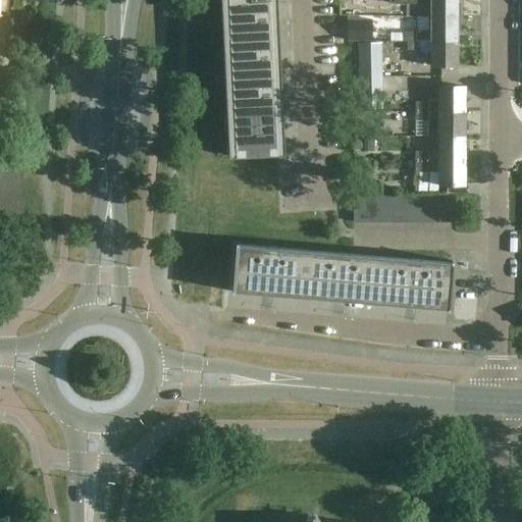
[(276,0),(220,0),(224,79),(228,158),(284,155),(276,0)]
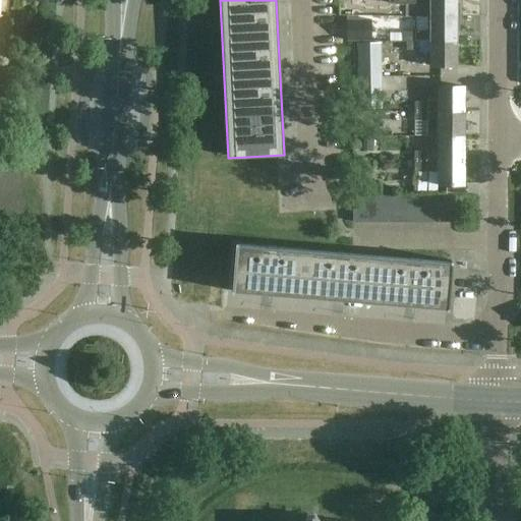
[(457,4),(456,0),(394,0),(394,2),(431,2),(431,17),(460,17),(460,4),(457,4)]
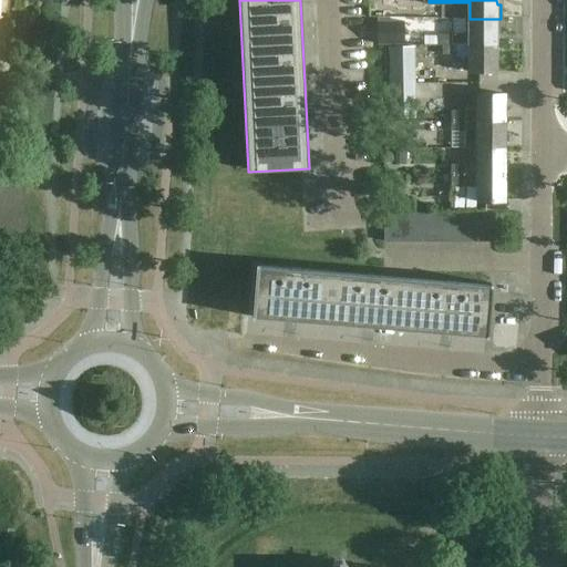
[(459,32),(459,35),(437,35),(437,45),(444,45),(497,45),(497,34),(501,34),(501,19),(470,19),(470,32),(459,32)]
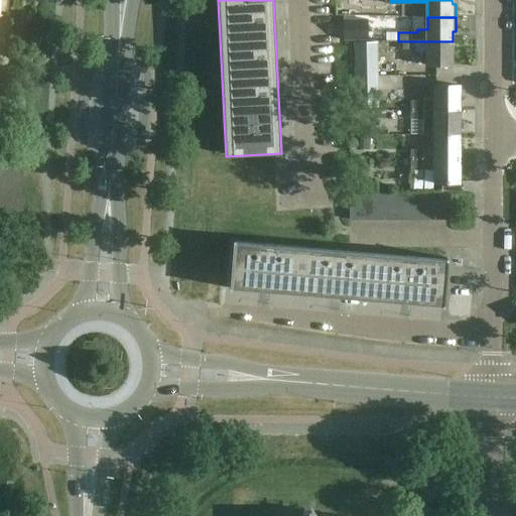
[(343,23),(344,40),(365,40),(365,23),(343,23)]
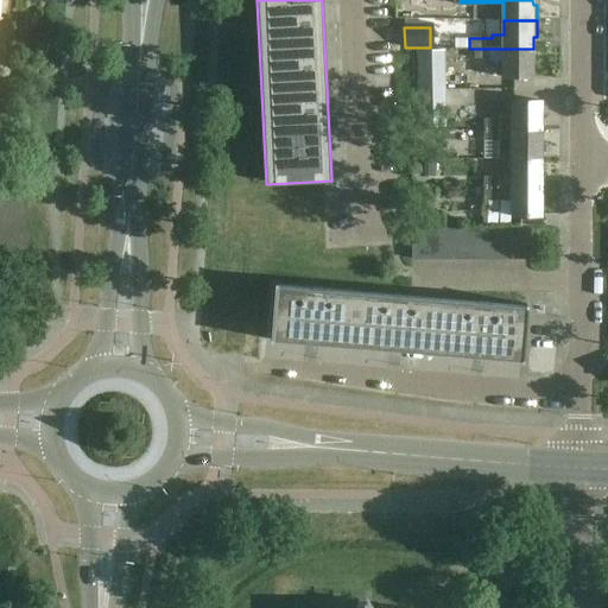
[(492,59),(504,59),(504,78),(533,78),(533,49),(476,49),(476,59),(492,59)]
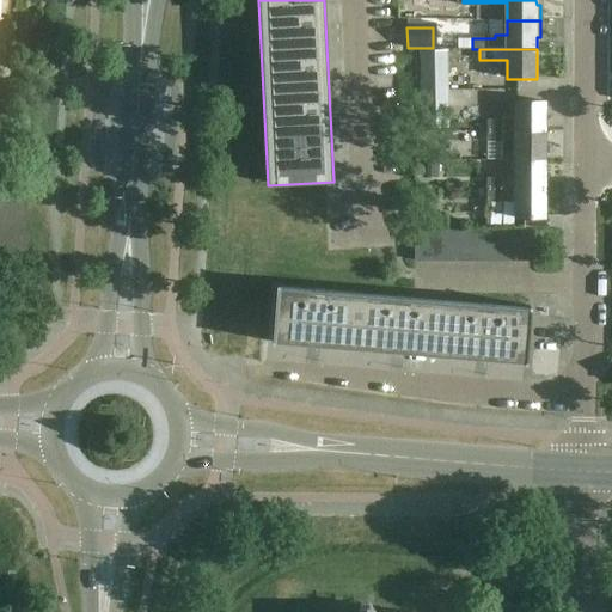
[(421,51),(422,128),(447,128),(445,50),(421,51)]
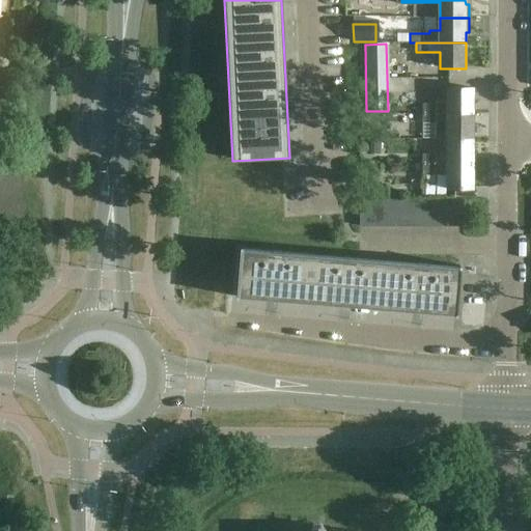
[(423,114),(473,114),(474,88),(448,88),(448,103),(436,103),(436,105),(423,104),(423,114)]
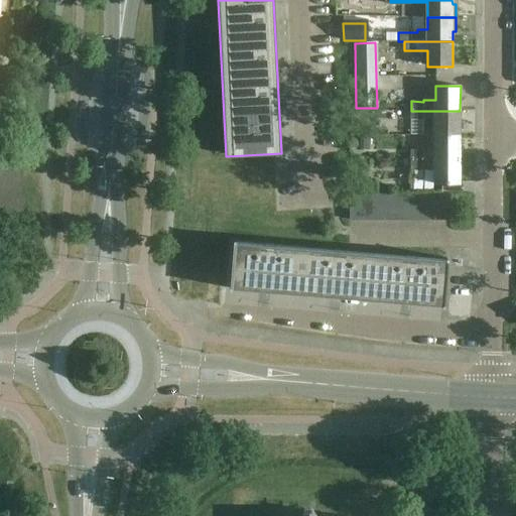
[(434,135),(460,135),(460,111),(411,111),(411,120),(423,120),(423,133),(434,133),(434,135)]
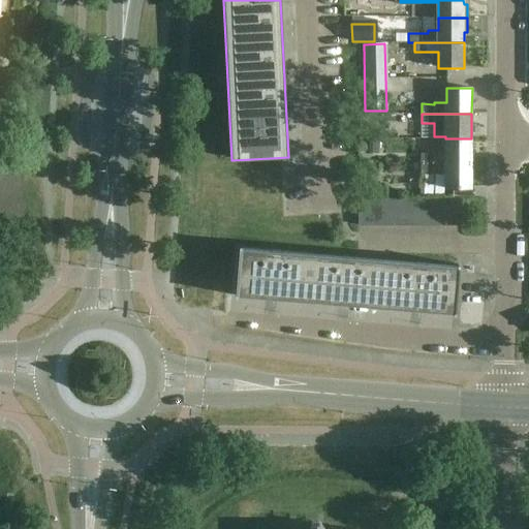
[(471,138),(445,138),(445,152),(434,152),(434,154),(422,154),(422,163),(471,163),(471,138)]
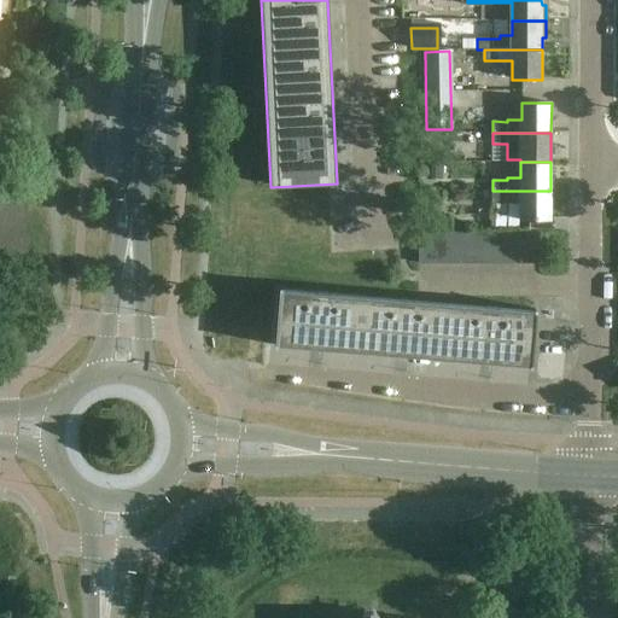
[(409,213),(420,211),(426,211),(425,191),(409,192),(409,213)]
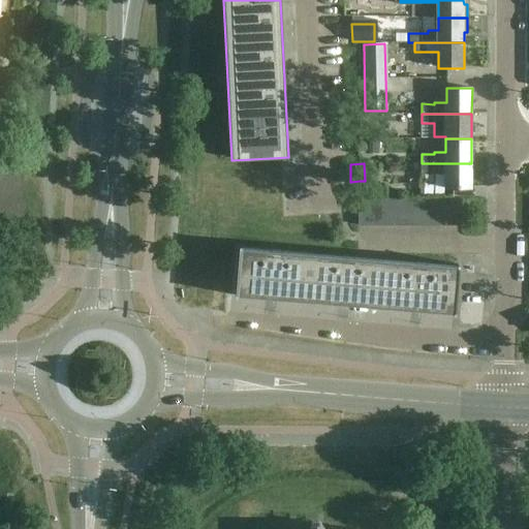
[(471,163),(422,163),(422,173),(434,173),(434,174),(445,174),(445,188),(471,189),(471,163)]
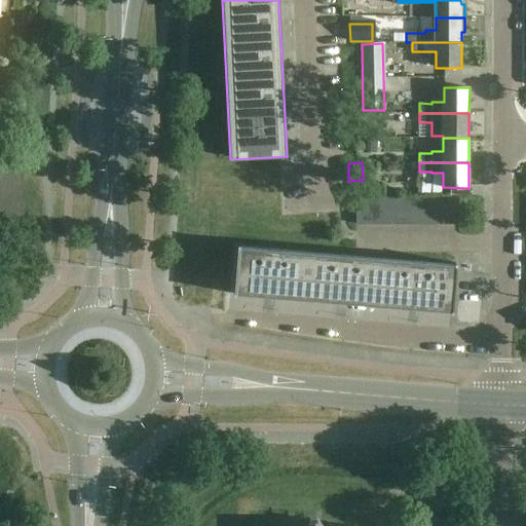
[(283,210),(304,209),(303,197),(283,197),(283,210)]
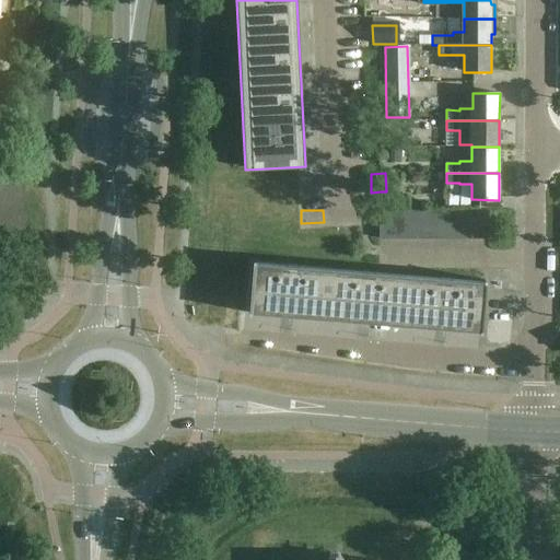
[(381,240),(394,240),(395,211),(381,211),(381,240)]
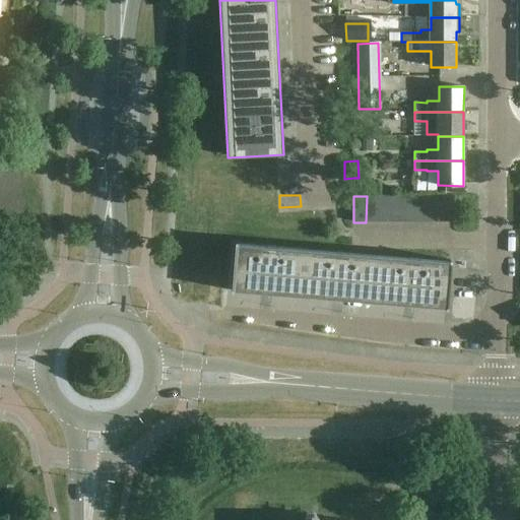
[(366,222),(379,222),(379,196),(367,196),(366,222)]
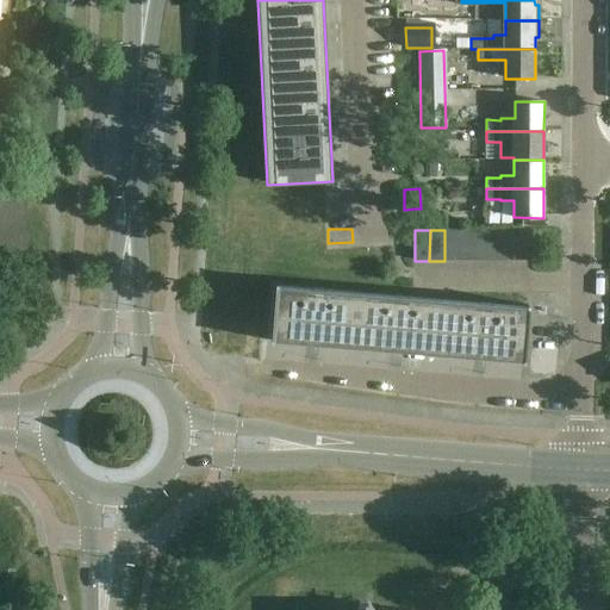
[(444,261),(460,261),(460,230),(444,230),(444,261)]
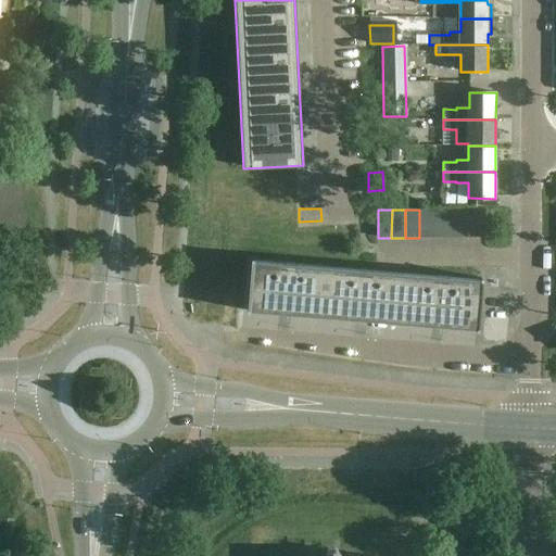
[(419,238),(432,238),(431,210),(419,210),(419,238)]
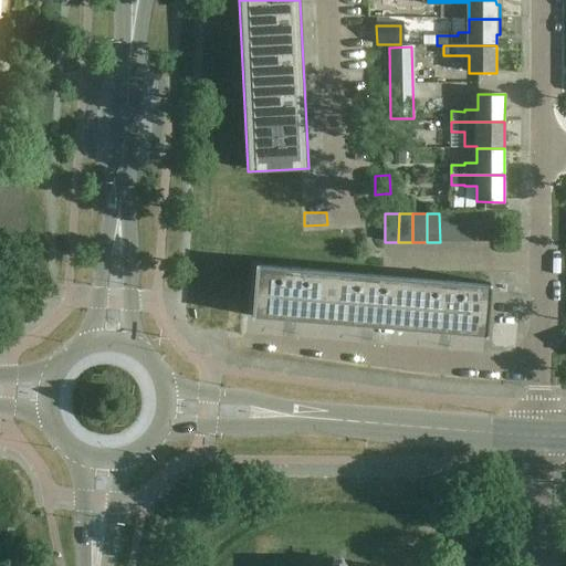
[(440,242),(454,242),(454,213),(439,213),(440,242)]
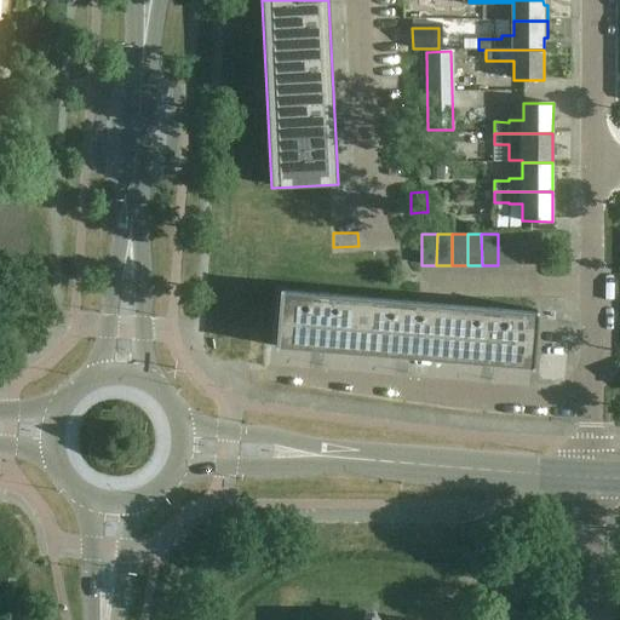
[(498,265),(512,265),(512,234),(498,234),(498,265)]
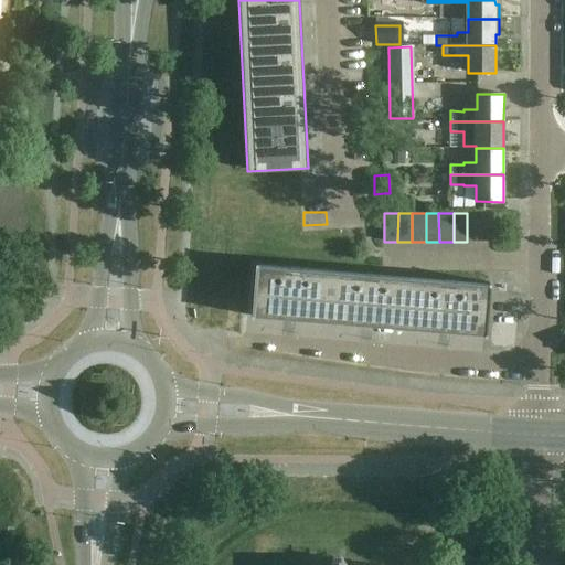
[(467,242),(480,242),(479,213),(467,213),(467,242)]
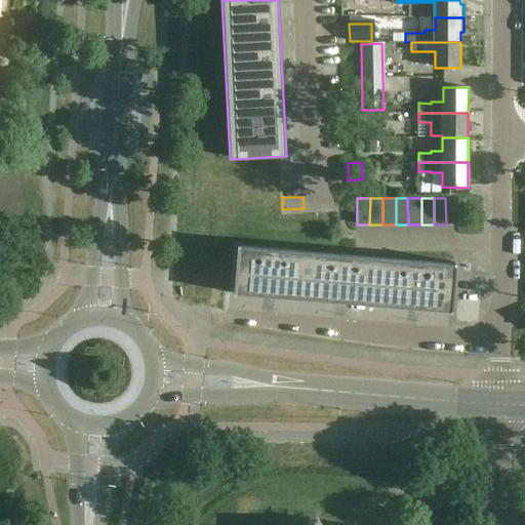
[(446,225),(458,225),(458,198),(445,198),(446,225)]
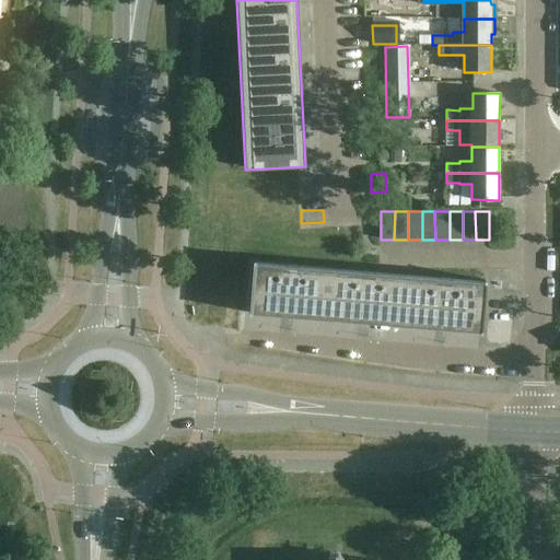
[(252,312),(284,314),(327,318),(331,270),(256,264),(257,261),(254,261),(249,314),(252,314),(252,312)]
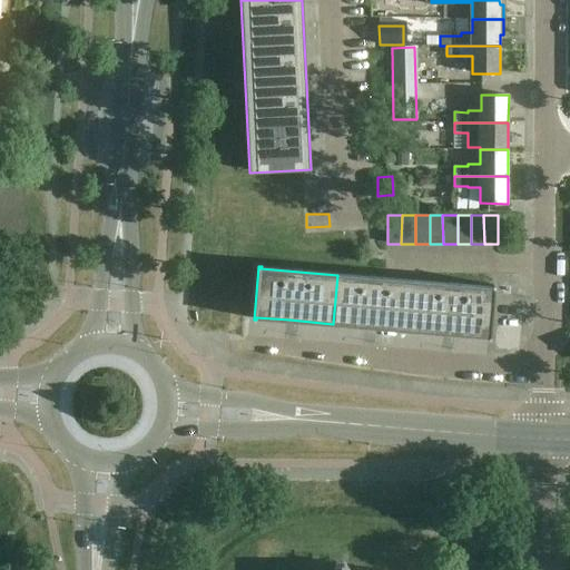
[(333,324),(367,327),(411,331),(415,282),(337,275),(333,324)]
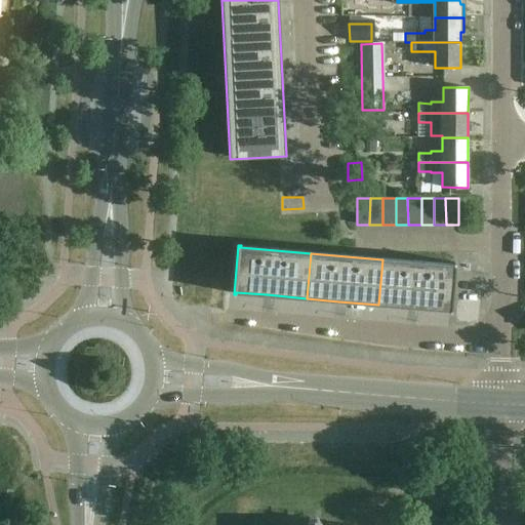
[(449,313),(451,313),(455,264),(453,264),(453,266),(382,259),(378,305),(449,311),(449,313)]
